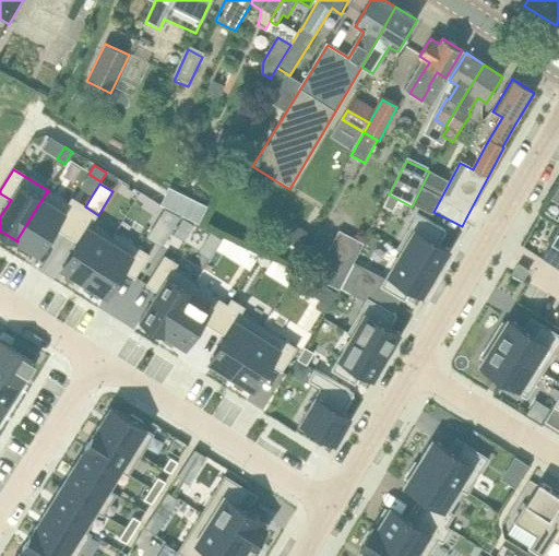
[(169,190),(161,206),(198,225),(206,209),(169,190)]
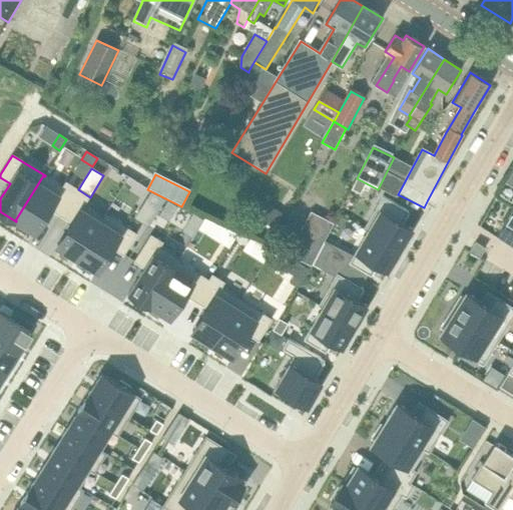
[(43,175),(15,220),(16,220),(36,233),(50,210),(61,217),(78,189),(66,182),(62,187),(44,176),(43,175)]
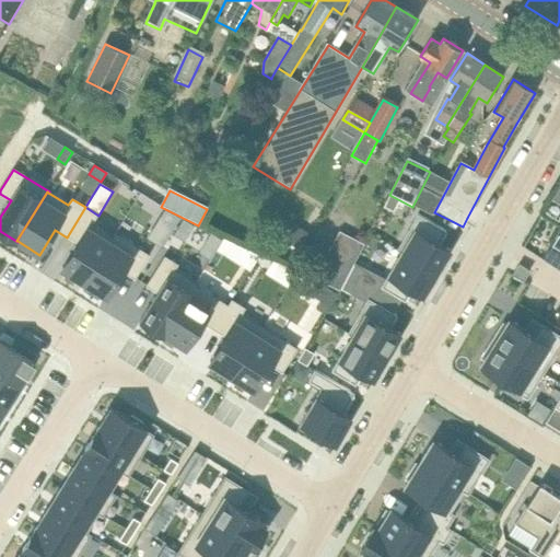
[(78,244),(62,269),(67,273),(66,275),(80,283),(81,281),(85,283),(113,239),(112,239),(92,225),(98,216),(85,207),(67,238),(78,244)]
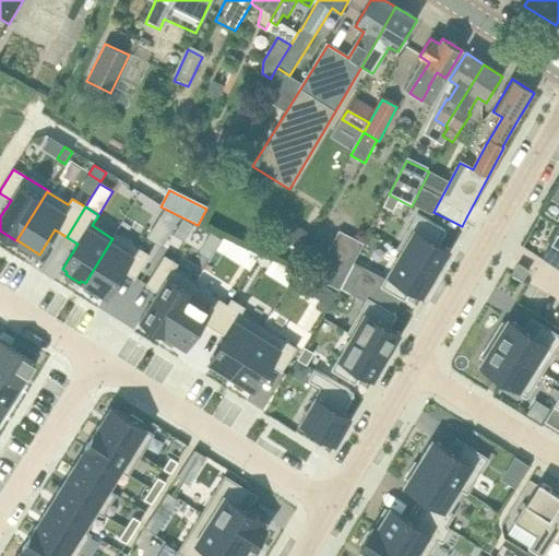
[(165,210),(147,238),(163,248),(181,219),(165,210)]
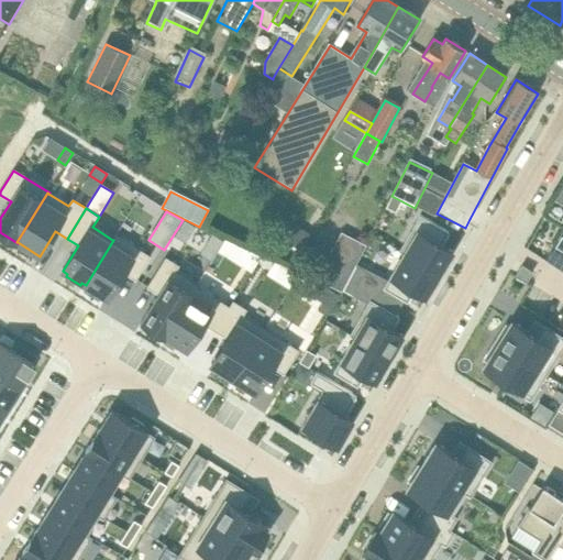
[(420,218),(399,253),(404,256),(404,255),(440,275),(452,253),(441,246),(449,234),(420,218)]
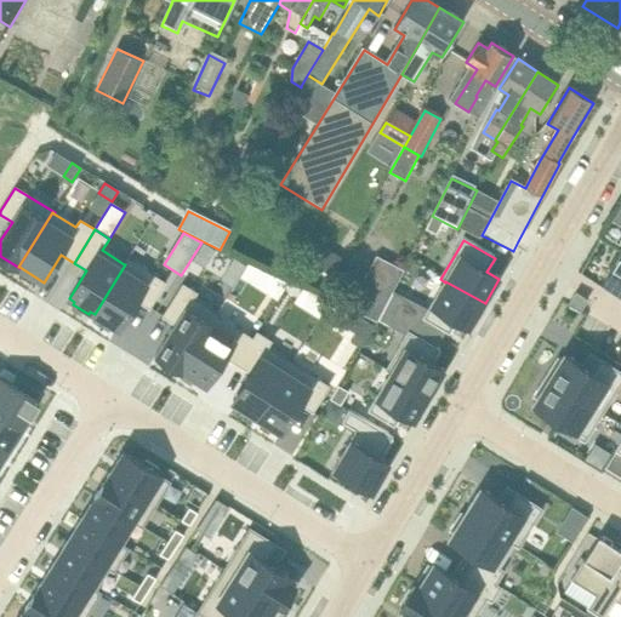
[(203,243),(192,261),(204,269),(216,251),(203,243)]
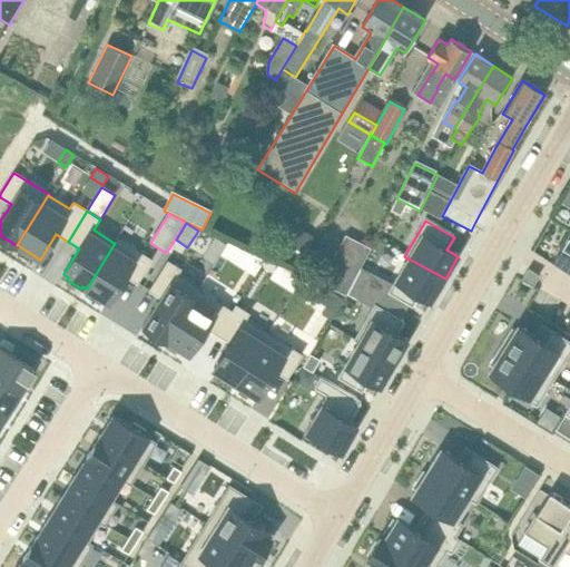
[(215,237),(202,258),(214,265),(220,255),(226,245),(215,237)]
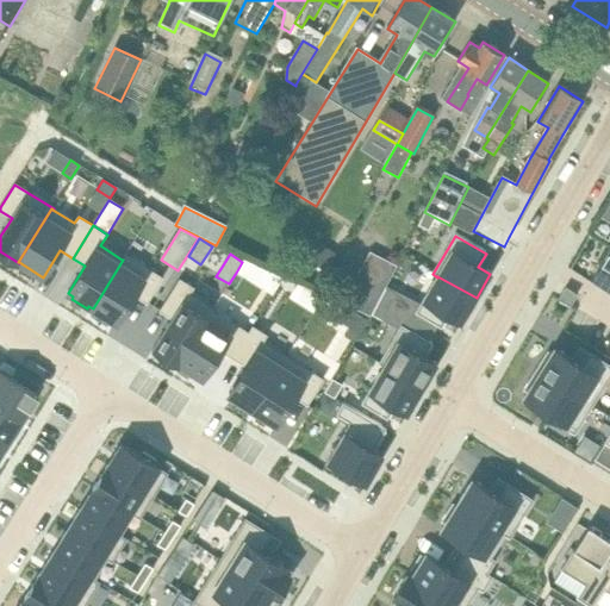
[(123,260),(93,308),(117,324),(134,297),(147,305),(163,279),(125,255),(122,260),(123,260)]
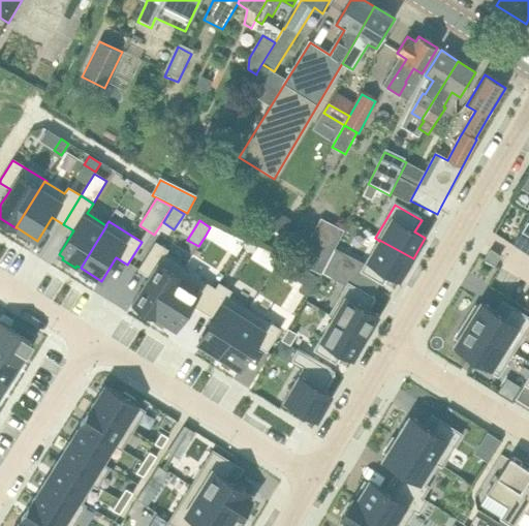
[(210,227),(205,237),(237,257),(245,245),(247,241),(212,225),(210,227)]
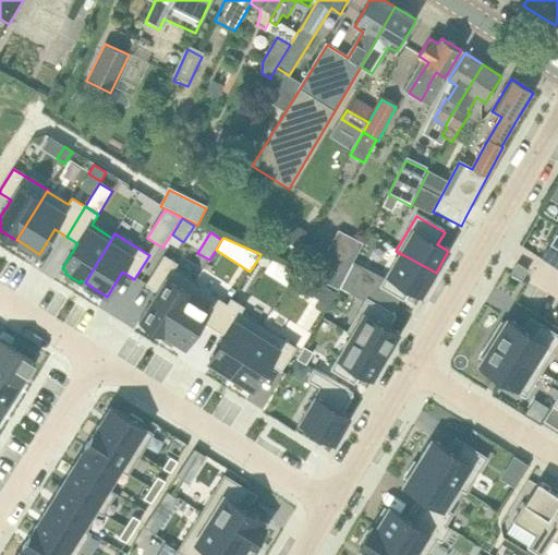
[(332,244),(314,280),(338,291),(341,285),(362,245),(350,239),(344,251),(332,244)]
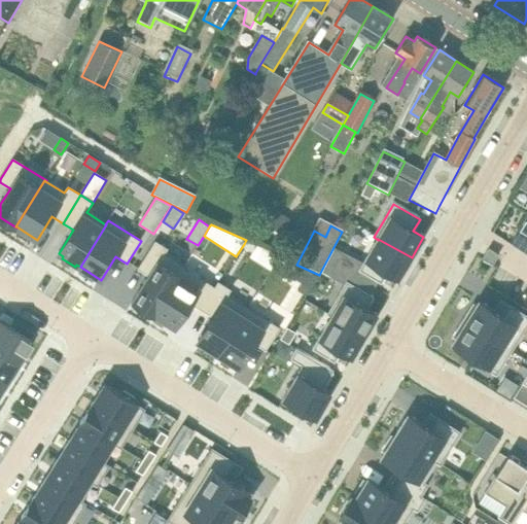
[(526,237),(520,233),(512,246),(519,251),(526,237)]
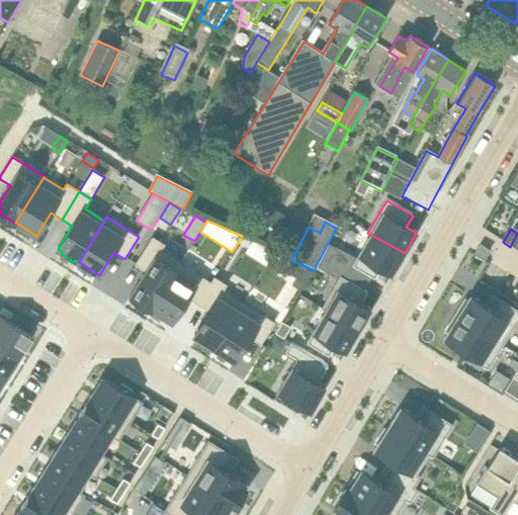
[(359,255),(353,267),(374,279),(381,268),(392,274),(405,253),(371,235),(371,236),(359,255)]
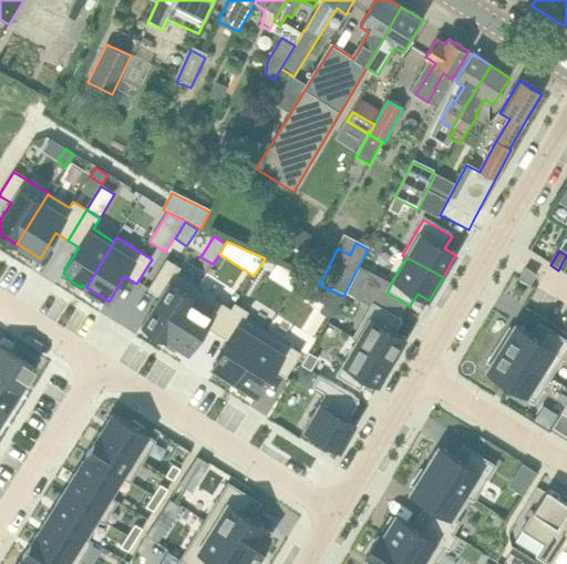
[(160,298),(143,326),(166,340),(167,339),(166,338),(197,289),(198,289),(199,288),(177,275),(181,268),(167,259),(147,290),(160,298)]
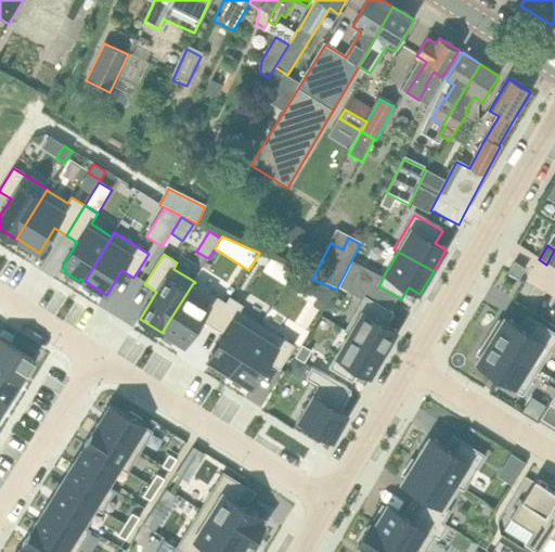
[(272,259),(265,272),(285,285),(295,270),(289,268),(272,259)]
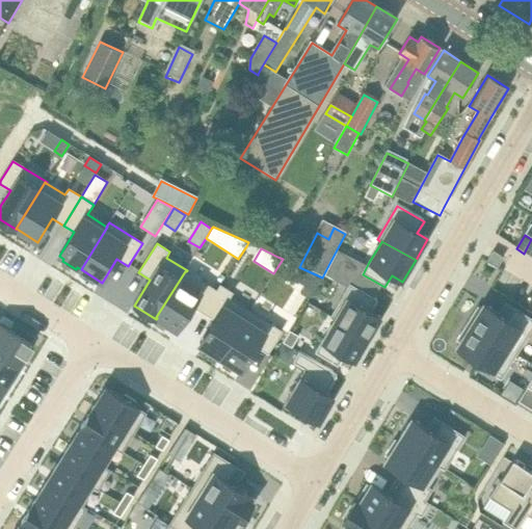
[(486,263),(498,269),(504,259),(494,253),(486,263)]
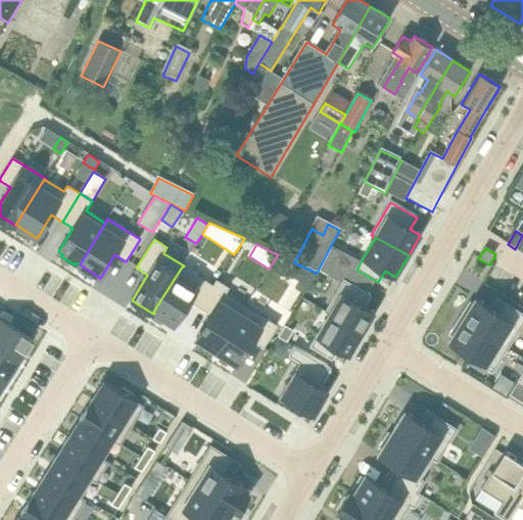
[(182,267),(153,312),(154,313),(175,325),(189,302),(199,309),(214,286),(212,286),(183,267),(182,267)]
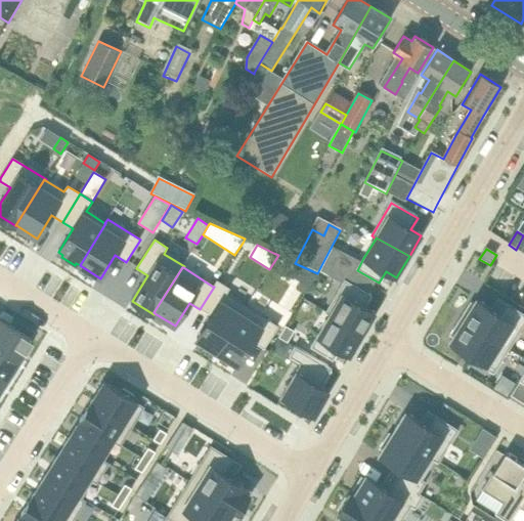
[(211,316),(197,340),(201,342),(199,344),(213,352),(214,350),(217,352),(246,307),(226,295),(230,289),(217,280),(213,287),(214,287),(200,309),(211,316)]
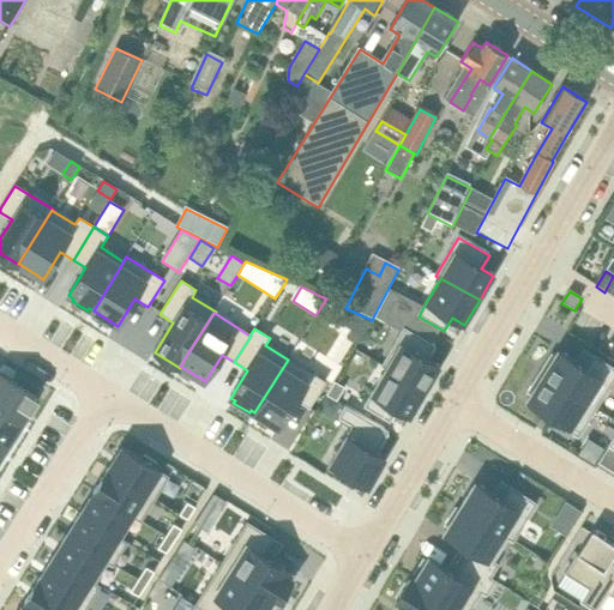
[(404,328),(380,368),(386,370),(386,369),(425,392),(439,368),(427,361),(434,346),(404,328)]
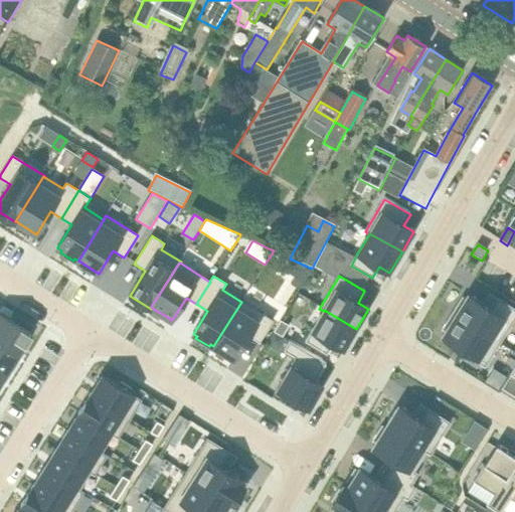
[(468,296),(455,316),(500,344),(514,320),(514,309),(498,299),(491,310),(483,305),(468,296)]
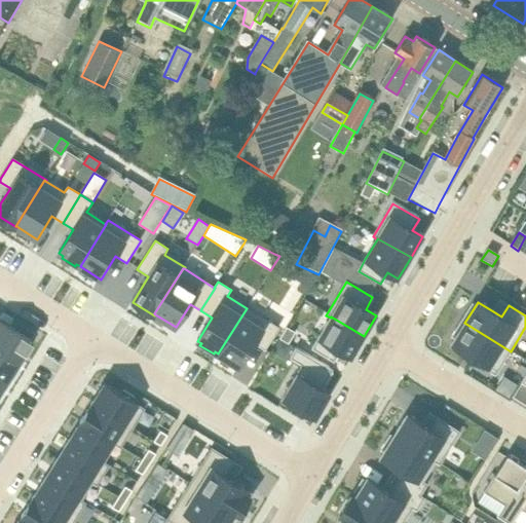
[(218,353),(239,367),(254,343),(265,350),(279,328),(247,308),(218,353)]
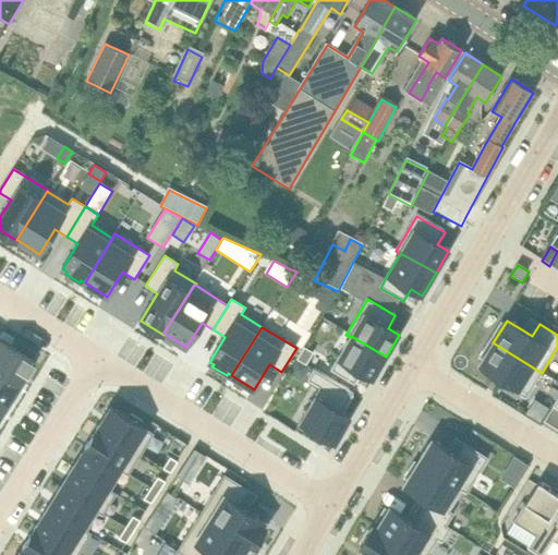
[(351,337),(330,371),(354,385),(362,373),(373,379),(386,357),(351,336),(351,337)]
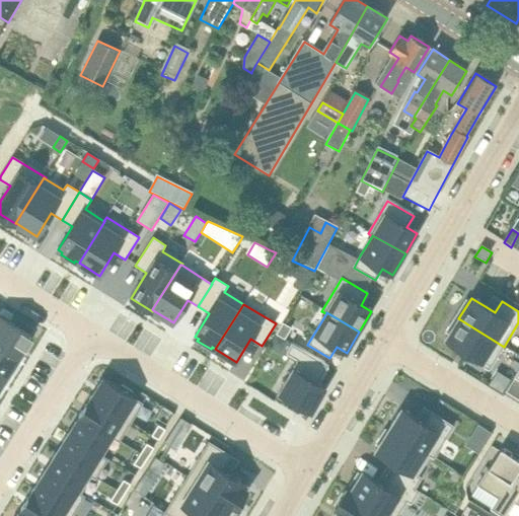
[(0,317),(0,345),(19,357),(31,338),(0,317)]
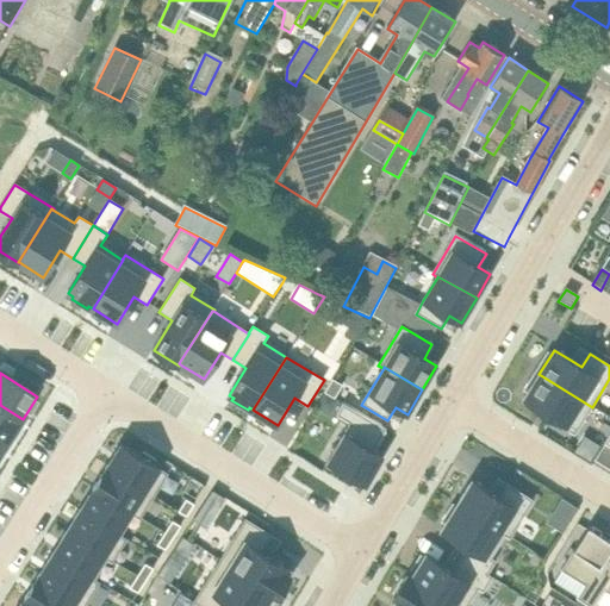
[(539,374),(524,399),(549,414),(547,419),(574,436),(592,407),(539,374)]
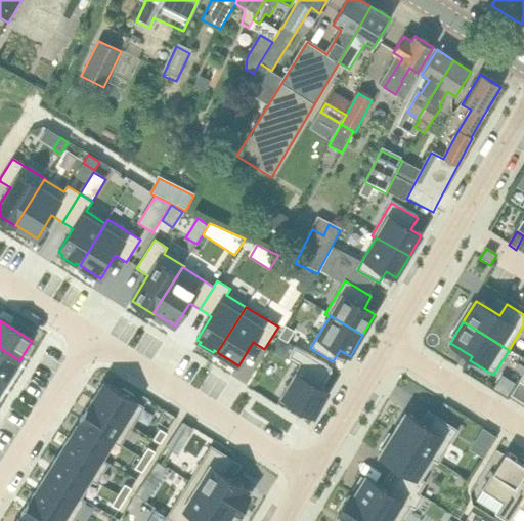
[(279,339),(272,349),(279,353),(286,351),(290,345),(287,343),(279,339)]
